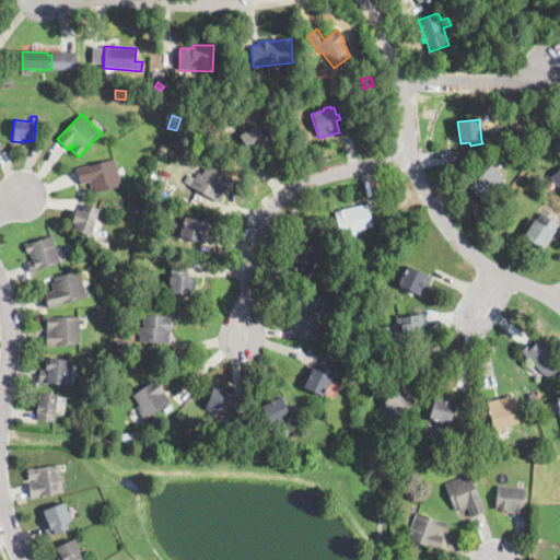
[(268,143),(264,147),(251,154),(244,144),(241,146),(235,138),(257,125),(268,143)]
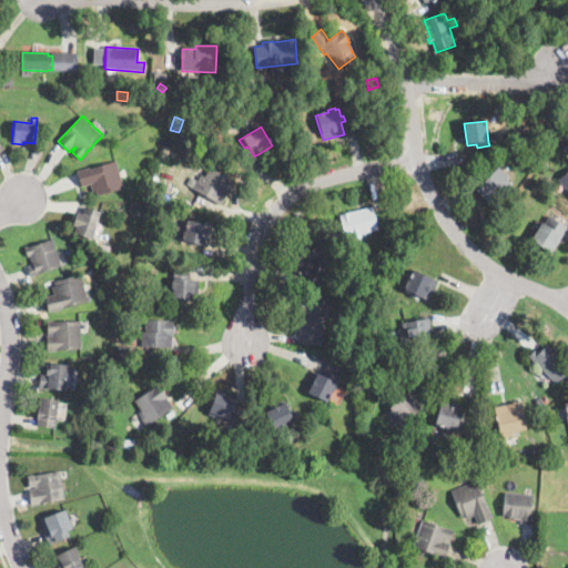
[(521,151),(514,158),(506,149),(514,142),(521,151)]
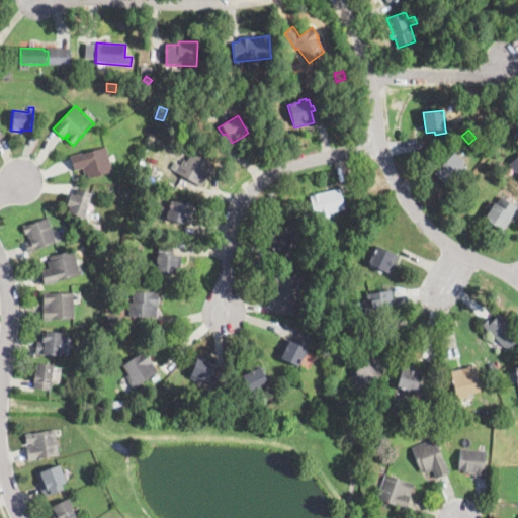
[(111,165),(113,172),(90,179),(89,175),(85,176),(83,169),(74,172),(70,157),(106,146),(111,165)]
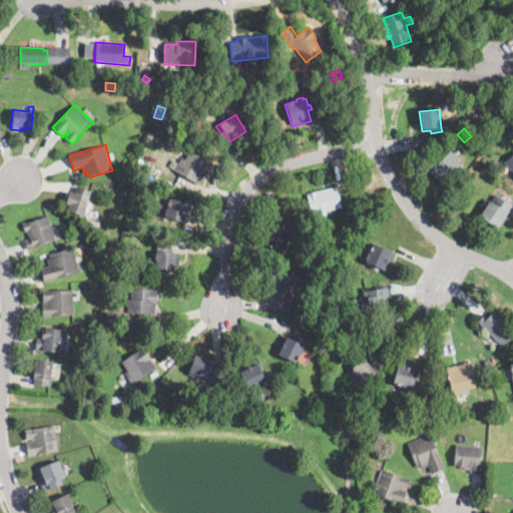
[(189,151),(209,162),(211,163),(198,184),(174,170),(181,158),(184,160),(189,151)]
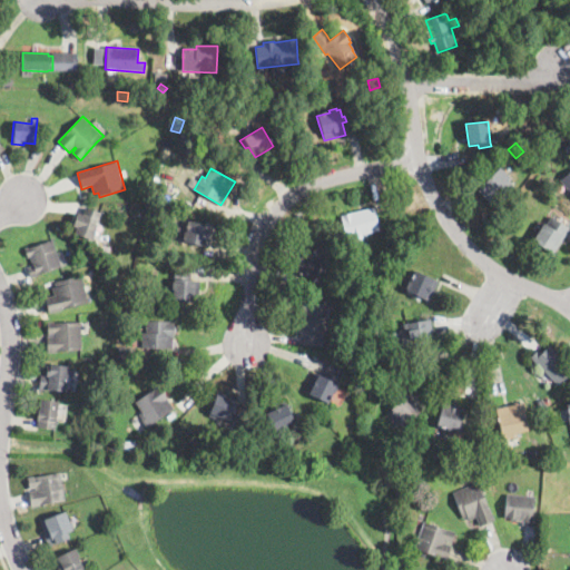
[(502,204),(497,209),(478,189),(500,168),(511,179),(509,182),(517,190),(502,204)]
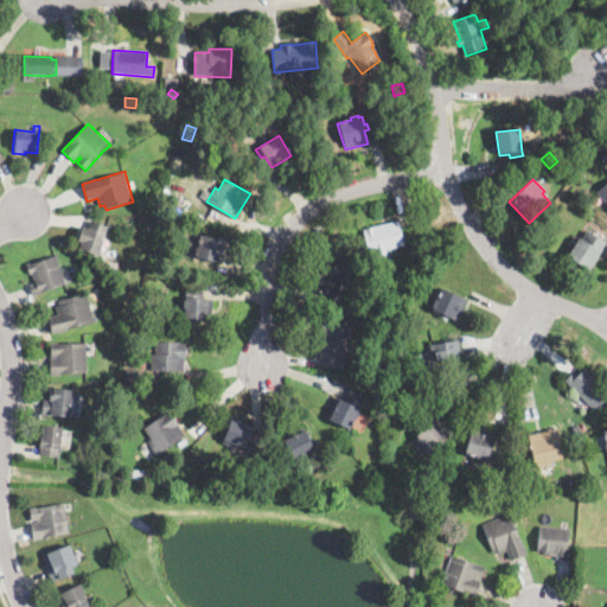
[(606,181),(595,192),(606,204),(606,181)]
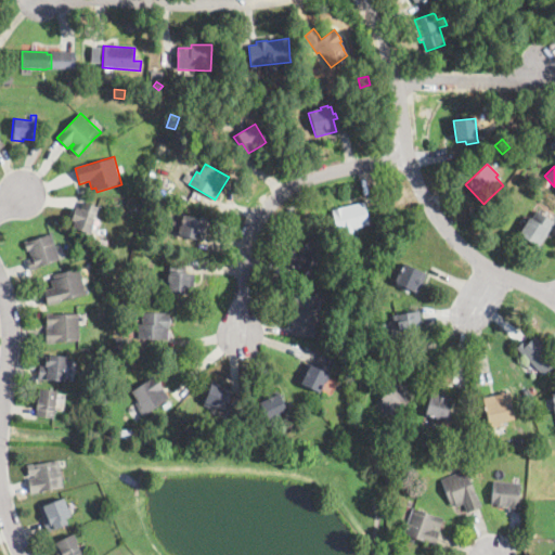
[(100,207),(97,216),(95,216),(93,226),(94,226),(91,233),(74,227),(75,222),(71,221),(75,208),(81,209),(84,204),(85,203),(100,207)]
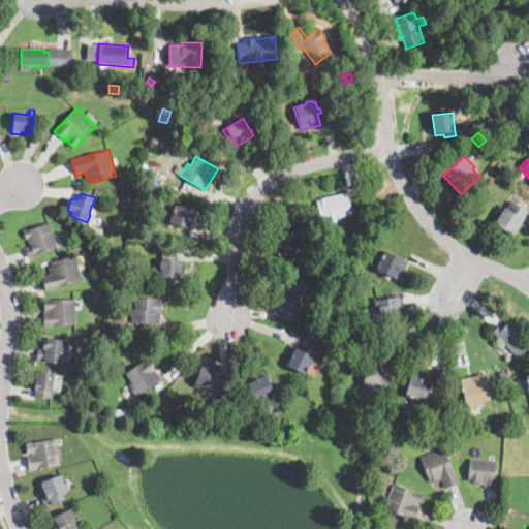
[(331,221),(330,221),(328,222),(328,221),(322,222),(316,200),(338,195),(347,193),(352,215),(336,219),(336,220),(331,221)]
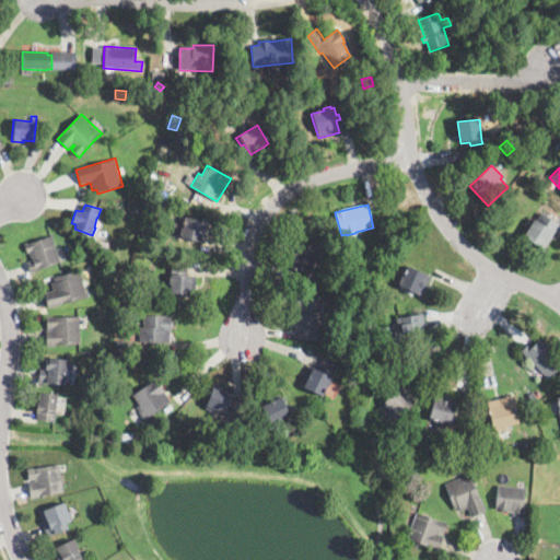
[(551,221),(557,224),(559,225),(543,251),(523,238),(522,237),(533,220),(536,222),(541,214),(551,221)]
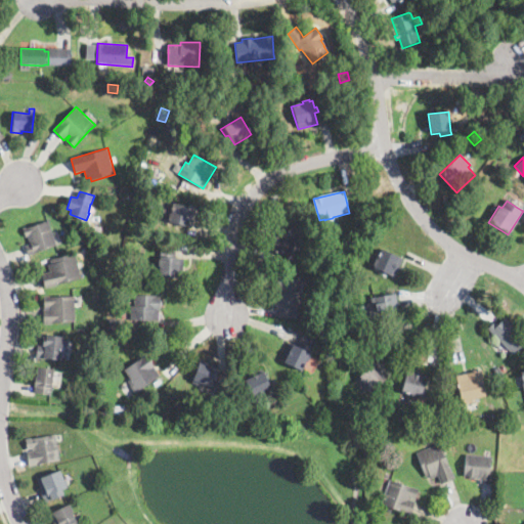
[(191,227),(191,228),(168,223),(173,204),(197,209),(191,227)]
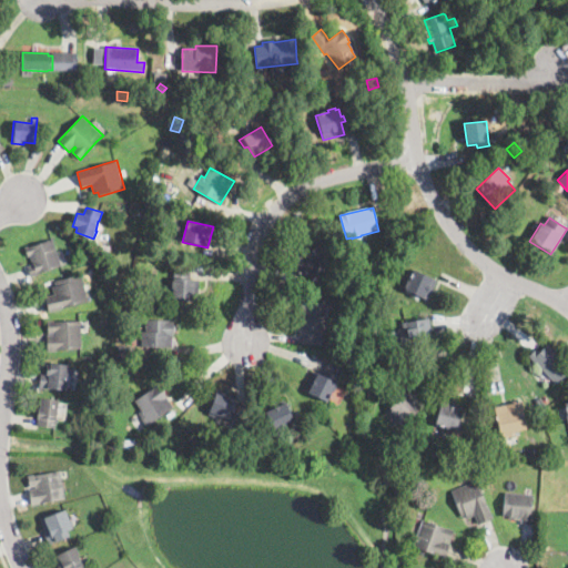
[(332,244),(331,249),(326,247),(322,262),(320,261),(315,277),(294,271),(304,236),(332,244)]
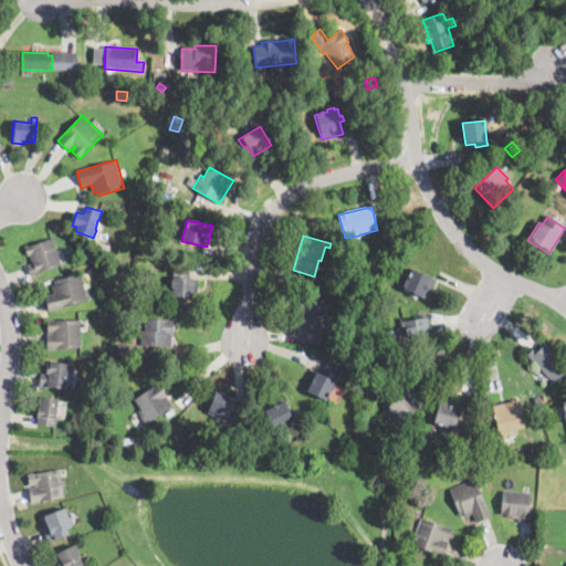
[(56,250),(59,257),(62,264),(61,265),(30,275),(28,269),(28,266),(33,264),(30,257),(28,257),(24,248),(53,238),(56,250)]
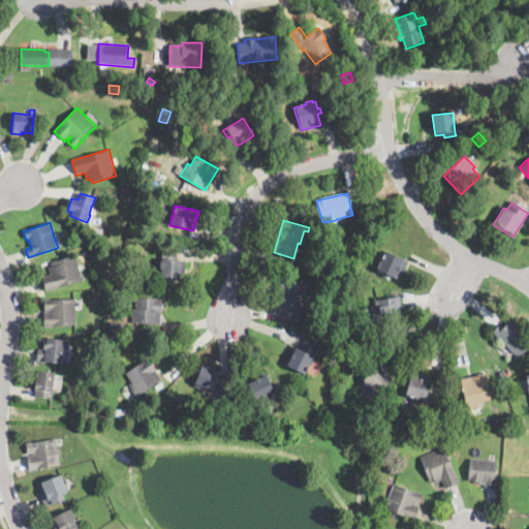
[(330,228),(327,234),(321,230),(325,225),(330,228)]
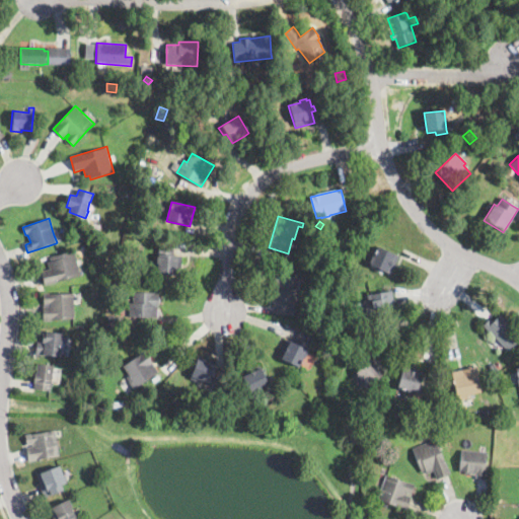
[(180,268),(180,276),(157,274),(158,247),(174,248),(173,256),(181,256),(180,268)]
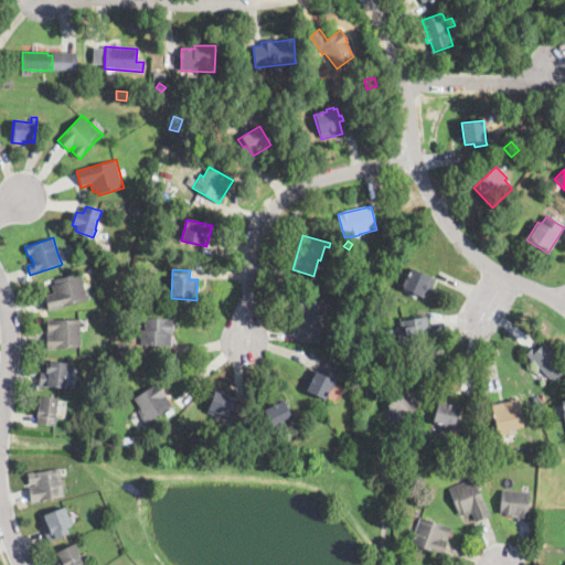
[(429,290),(426,299),(402,288),(403,287),(411,269),(435,279),(429,290)]
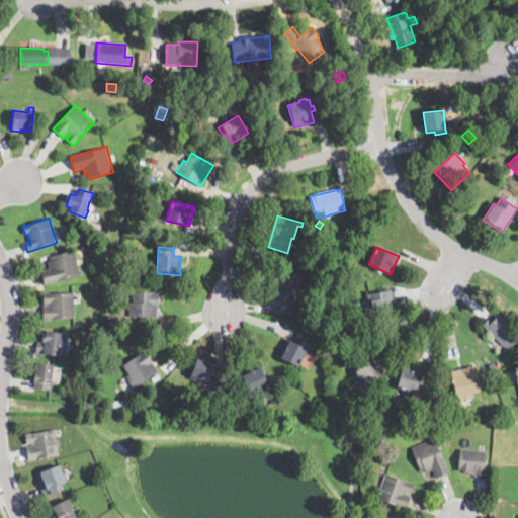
[(45,284),(44,283),(40,271),(50,268),(49,262),(52,261),(51,257),(74,251),(81,274),(45,284)]
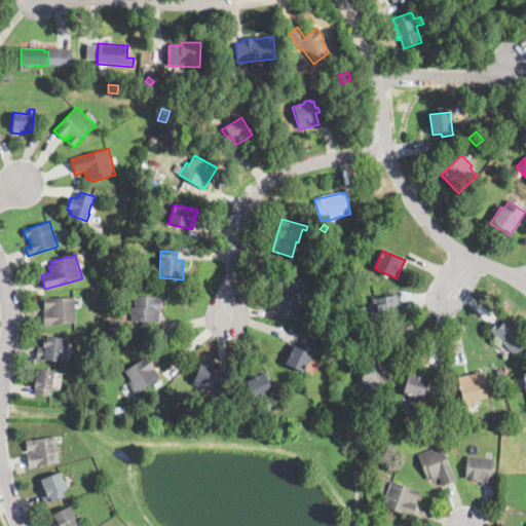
[(302,303),(302,305),(298,305),(297,320),(279,318),(280,310),(276,310),(278,279),(299,280),(298,299),(302,299),(302,303)]
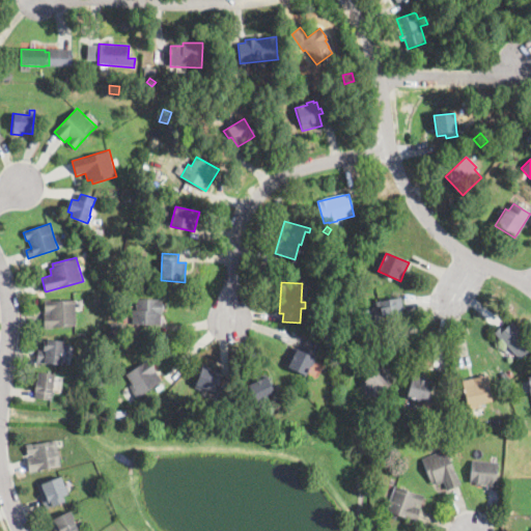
[(402,307),(403,309),(404,319),(382,323),(380,308),(376,308),(375,302),(401,298),(402,307)]
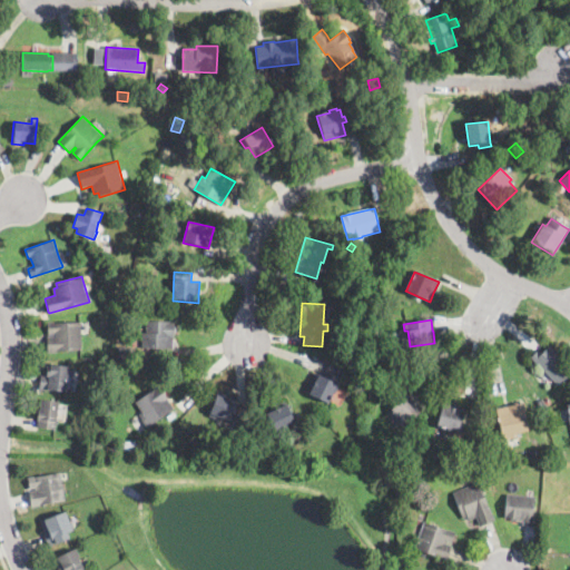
[(174,322),(173,338),(173,350),(141,349),(141,340),(141,333),(145,333),(146,321),(174,322)]
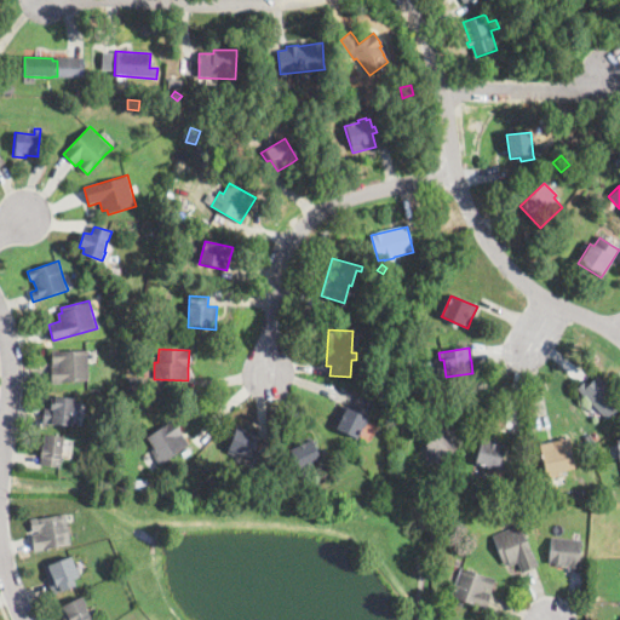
[(89,359),(90,375),(90,380),(51,383),(51,367),(58,366),(58,365),(52,365),(52,351),(87,350),(89,359)]
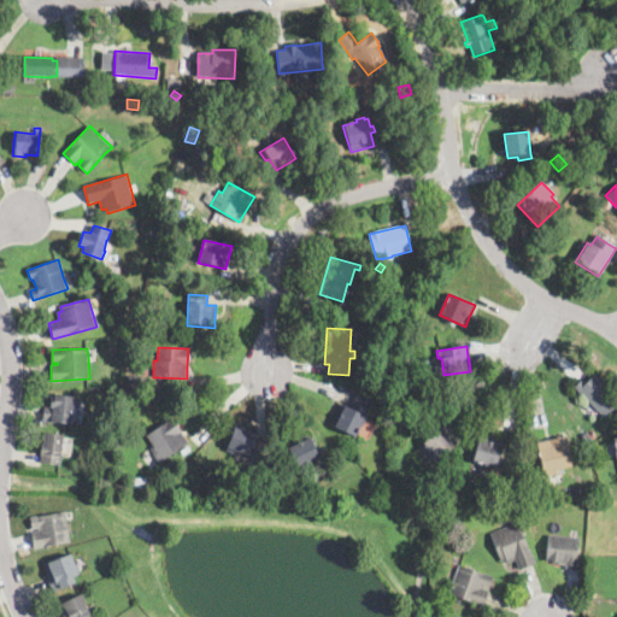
[(605,385),(607,387),(616,397),(616,404),(604,418),(574,387),(573,387),(579,381),(583,386),(594,374),(605,385)]
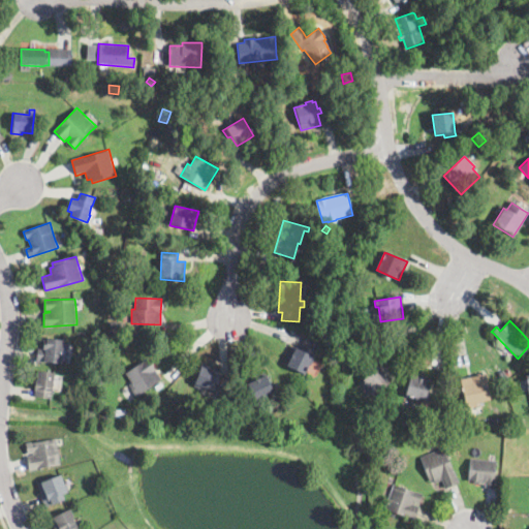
[(122,338),(121,339),(110,338),(111,322),(122,322),(122,338)]
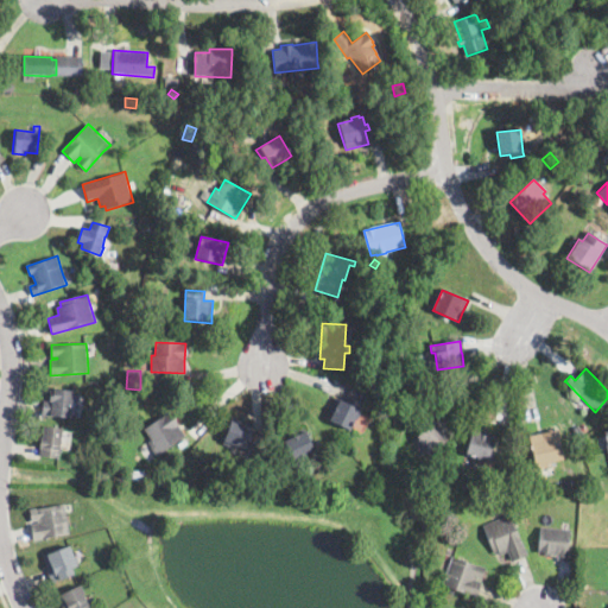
[(74,391),(74,394),(70,418),(42,415),(44,399),(49,399),(50,392),(54,392),(54,388),(74,391)]
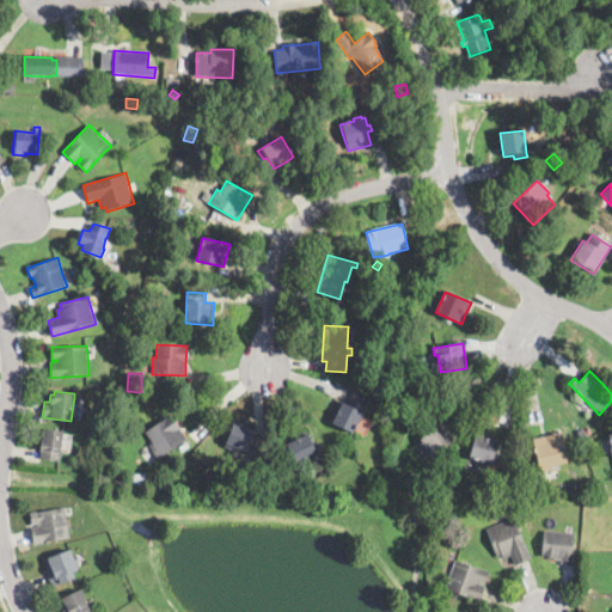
[(368,402),(366,407),(352,433),(328,421),(338,401),(348,405),(354,392),(369,399),(368,402)]
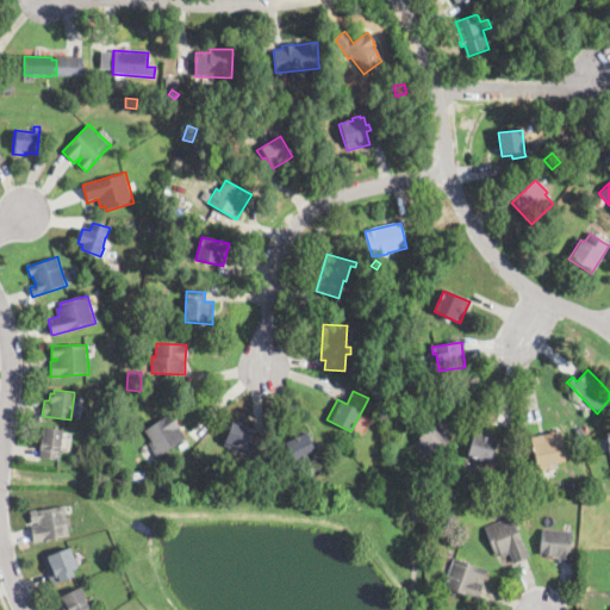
[(427,414),(435,422),(439,418),(455,435),(435,455),(431,452),(419,439),(423,435),(411,424),(424,411),(427,414)]
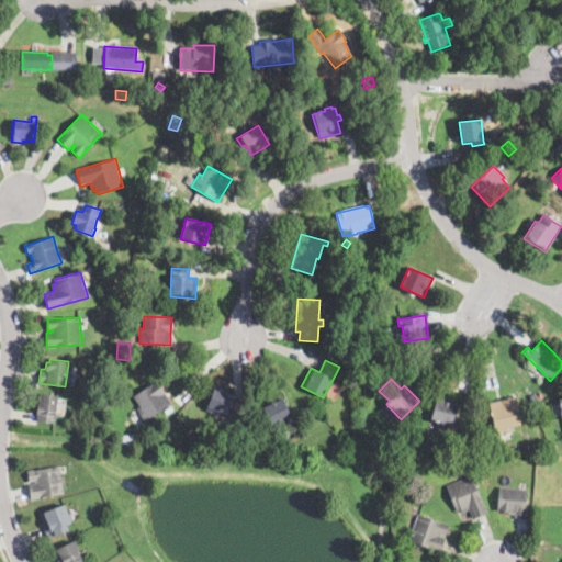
[(147,419),(145,420),(137,409),(141,407),(133,396),(155,381),(170,403),(147,419)]
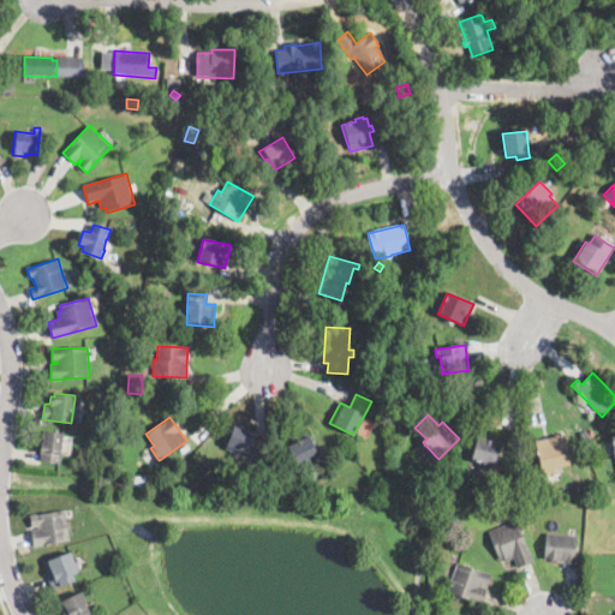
[(251,449),(249,455),(236,451),(236,454),(226,451),(234,425),(257,434),(251,449)]
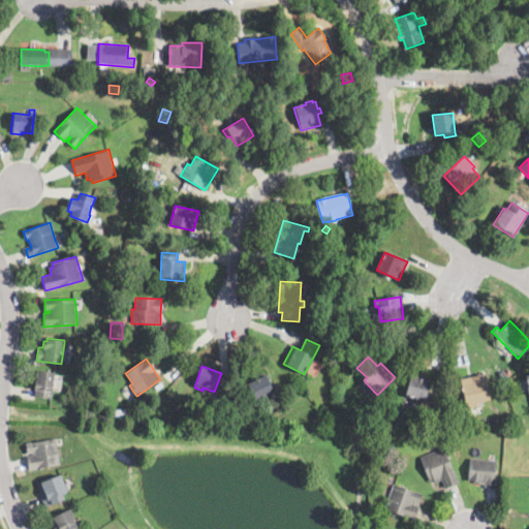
[(54,375),(53,383),(52,400),(35,398),(36,391),(35,390),(36,381),(37,381),(38,370),(55,372),(54,375)]
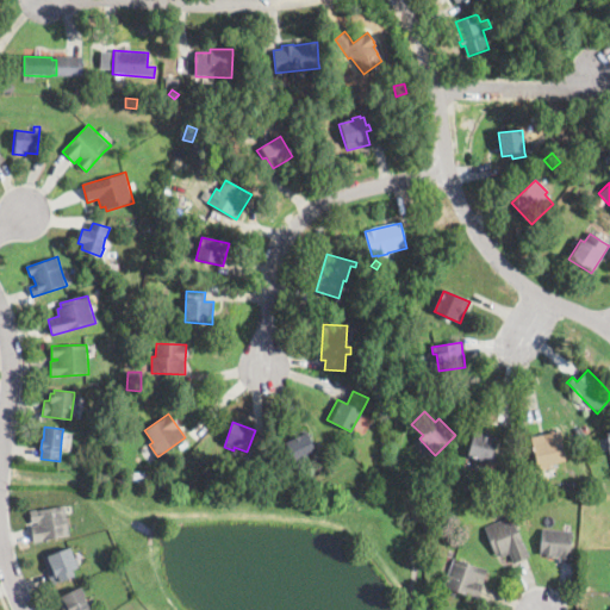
[(583,439),(579,441),(573,433),(580,428),(586,435),(583,439)]
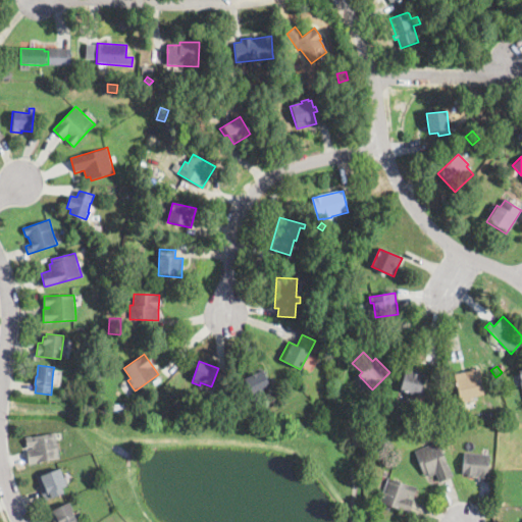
[(263,373),(267,380),(272,377),(275,382),(251,395),(242,376),(260,367),(263,373)]
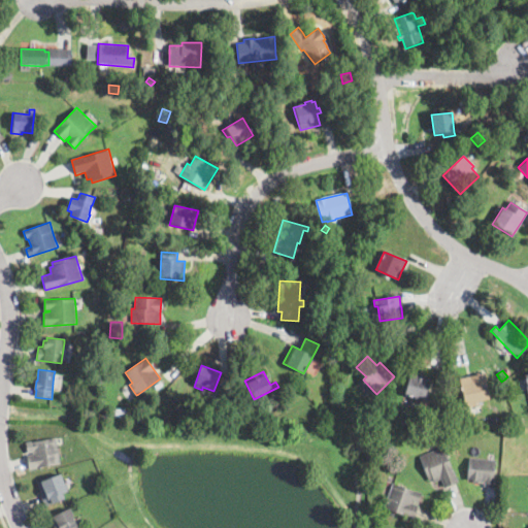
[(424,400),(424,401),(403,395),(410,371),(430,377),(424,400)]
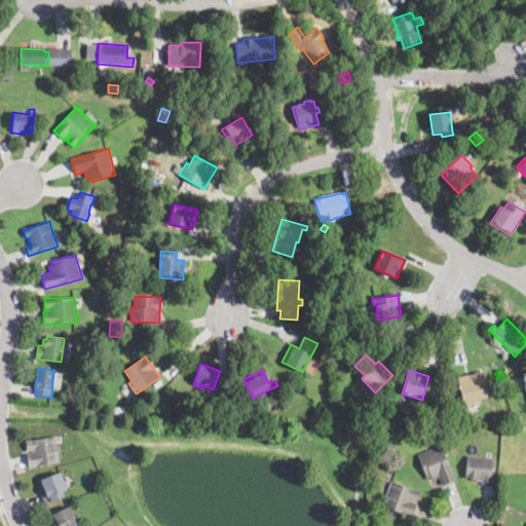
[(100,382),(99,383),(95,377),(103,372),(107,378),(100,382)]
